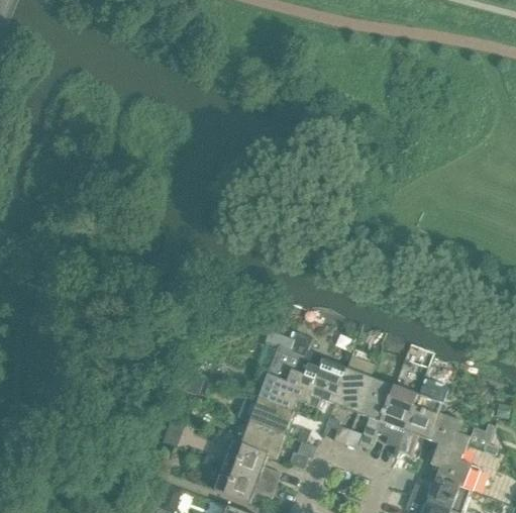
[(298,385),(303,373),(297,371),(303,354),(292,349),(293,346),(290,345),(293,338),(269,328),(265,340),(278,344),(259,396),(294,410),(298,400),(305,403),(310,389),(298,385)]
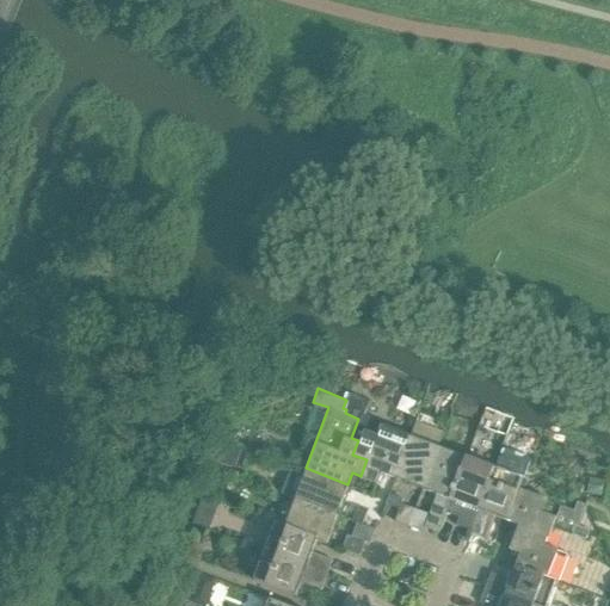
[(393,476),(405,444),(405,443),(408,433),(382,424),(383,420),(363,413),(368,397),(350,390),(346,400),(343,408),(346,409),(345,413),(358,419),(351,438),(358,440),(352,455),(367,459),(361,476),(377,482),(381,471),(393,476)]
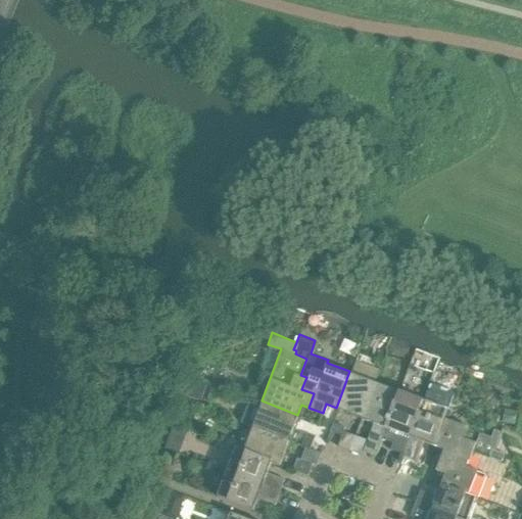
[(361,416),(374,380),(349,371),(346,379),(346,380),(336,408),(361,416)]
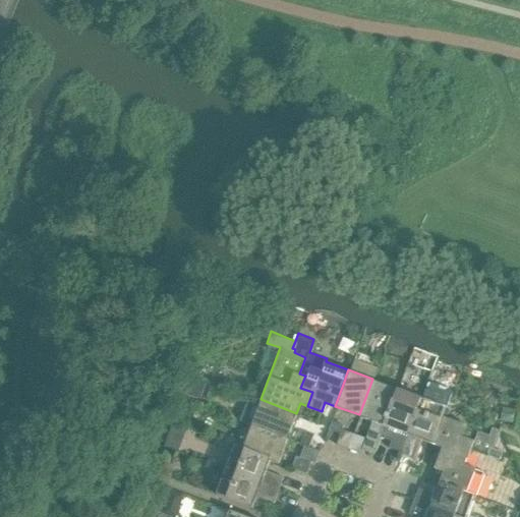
[(381,432),(397,388),(372,379),(359,414),(371,419),(360,448),(372,452),(381,432)]
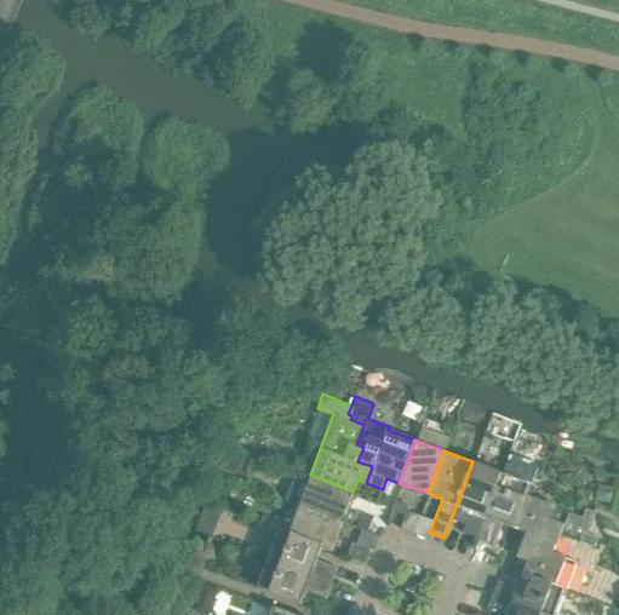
[(476,535),(500,472),(473,461),(453,513),(465,518),(462,529),(476,535)]
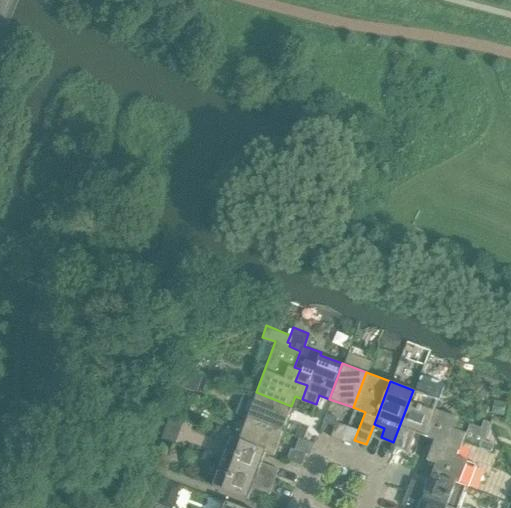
[(433,407),(434,407),(437,399),(413,390),(393,442),(406,447),(412,430),(423,434),(433,407)]
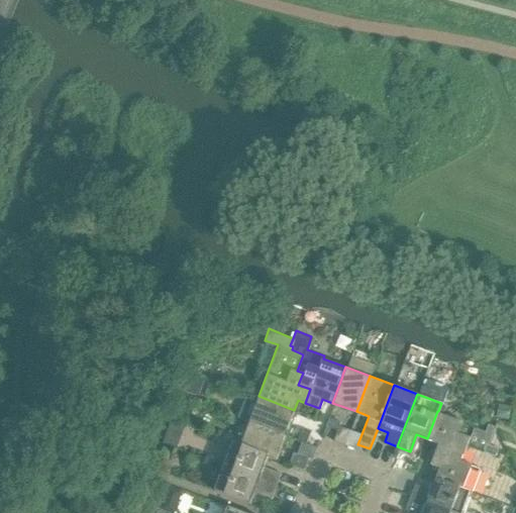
[(285,433),(294,410),(259,396),(249,419),(285,433)]
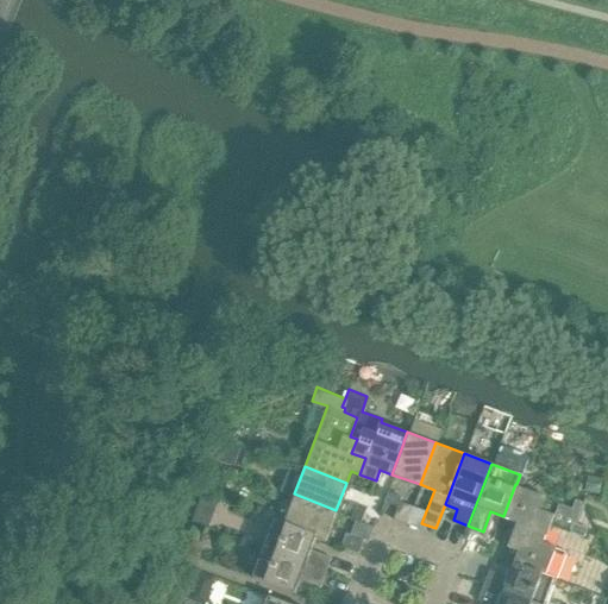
[(544,495),(516,484),(515,484),(503,516),(516,521),(513,530),(527,535),(533,522),(547,528),(553,513),(539,508),(544,495)]
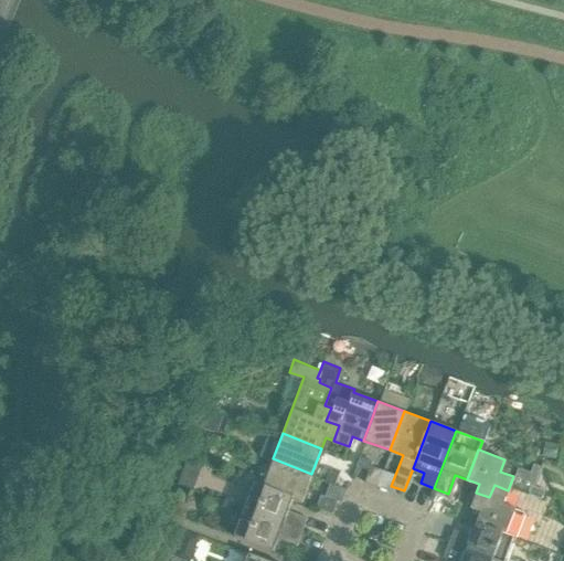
[(369,468),(372,459),(359,454),(355,463),(369,468)]
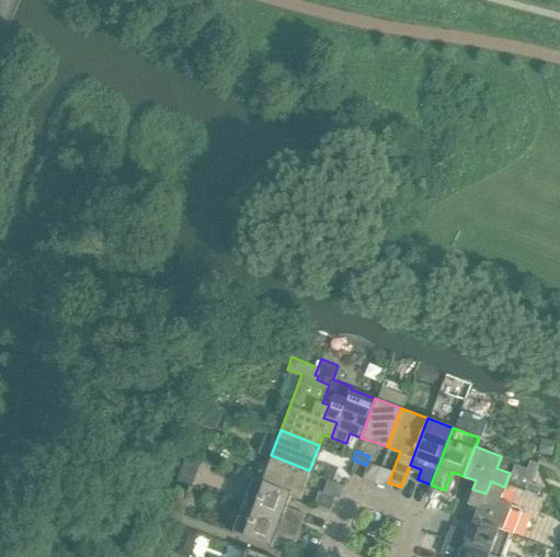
[(299,498),(309,470),(271,455),(261,480),(261,481),(290,493),(289,495),(299,498)]
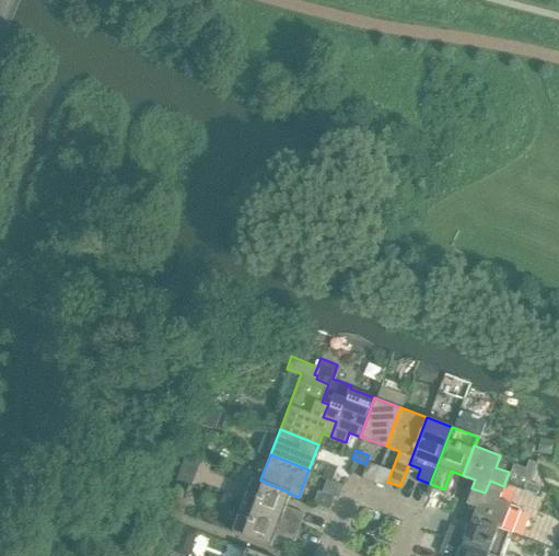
[(532,474),(537,461),(528,458),(523,471),(532,474)]
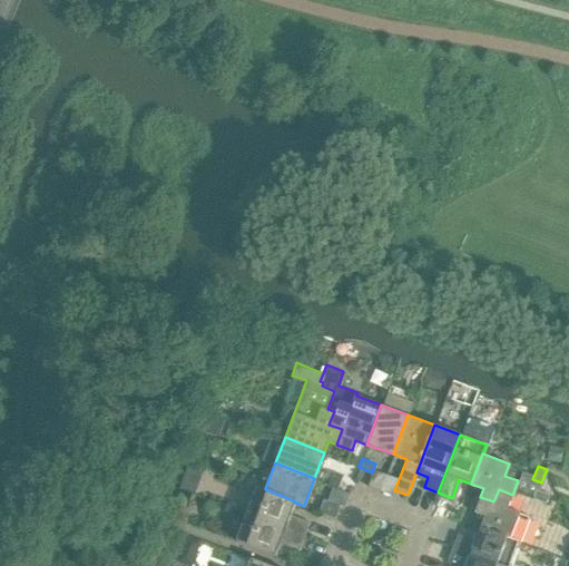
[(336,488),(342,475),(333,471),(327,484),(336,488)]
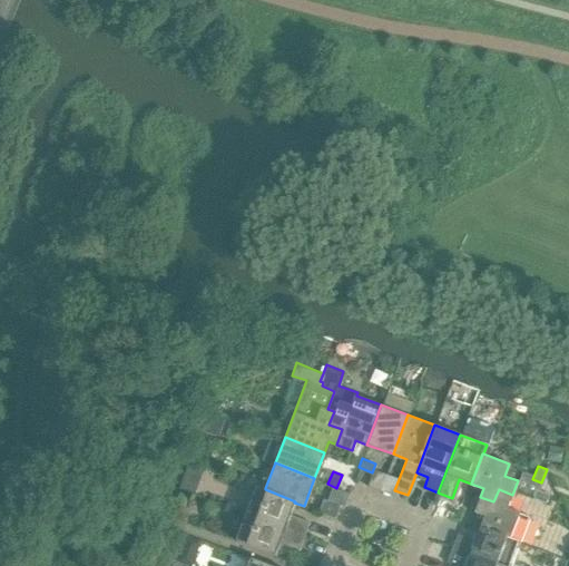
[(291,513),(294,503),(295,501),(265,489),(265,488),(256,485),(246,513),(304,534),(310,520),(291,513)]
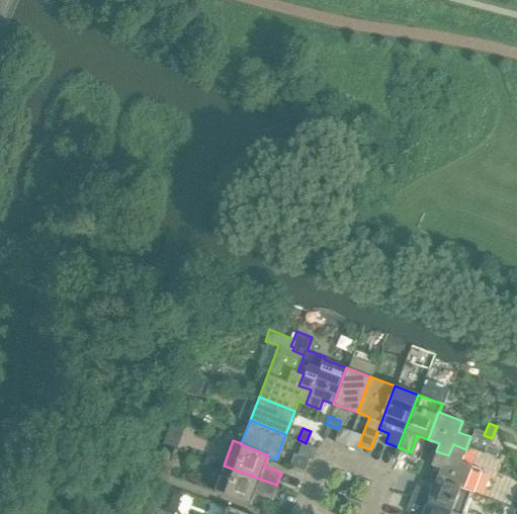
[(496,455),(499,447),(487,442),(484,450),(496,455)]
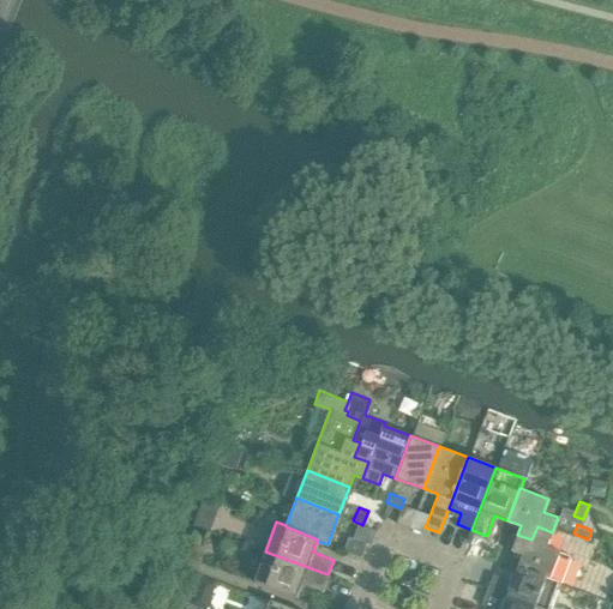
[(560,582),(571,554),(547,546),(552,532),(538,526),(532,540),(517,535),(511,550),(522,554),(517,567),(550,579),(550,578),(560,582)]
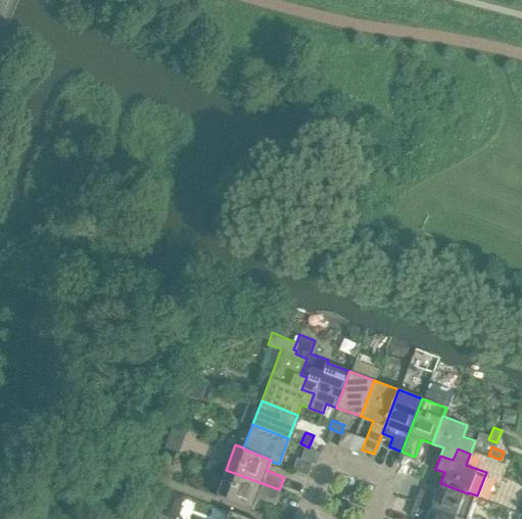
[(307,473),(312,461),(296,456),(291,468),(307,473)]
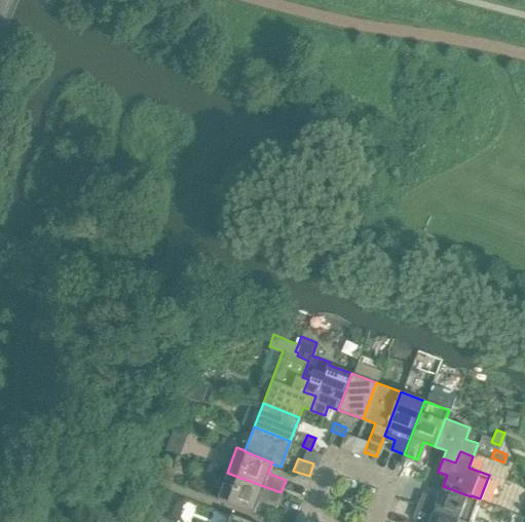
[(275,506),(280,492),(227,473),(218,497),(254,511),(258,499),(275,506)]
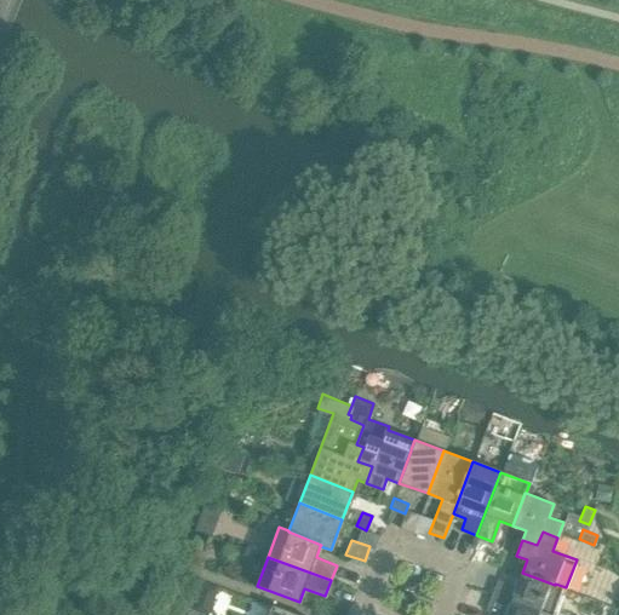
[(550,614),(555,614),(566,587),(555,584),(555,585),(522,573),(517,585),(497,578),(492,592),(550,614)]
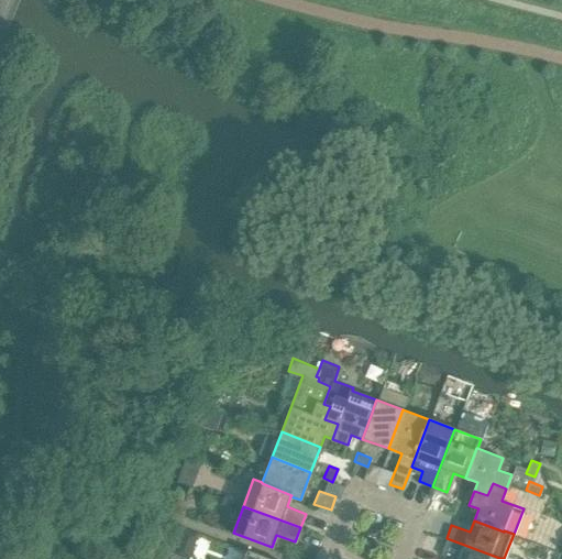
[(499,558),(447,538),(441,552),(456,558),(499,558)]
